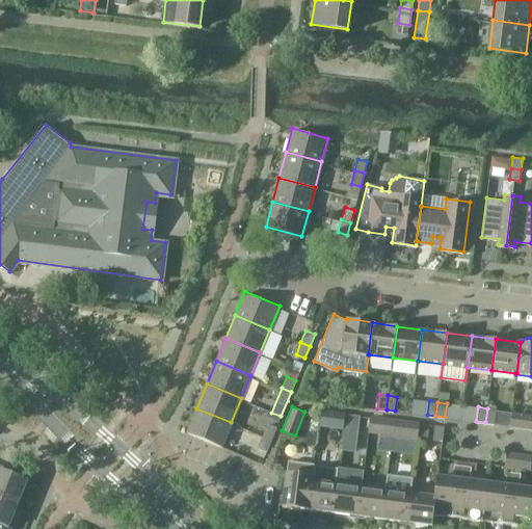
[(221,446),(231,422),(196,408),(187,431),(221,446)]
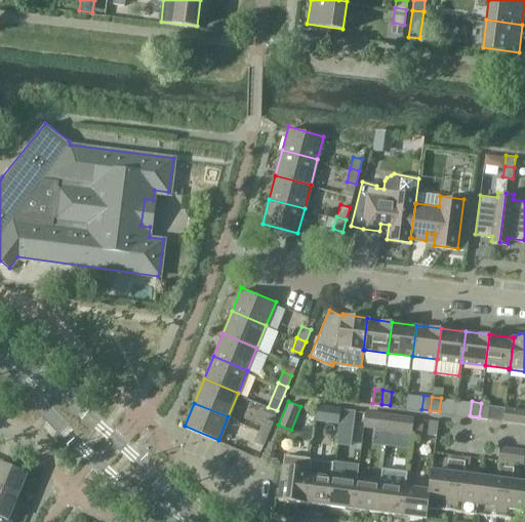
[(489,404),(481,403),(479,416),(487,417),(489,404)]
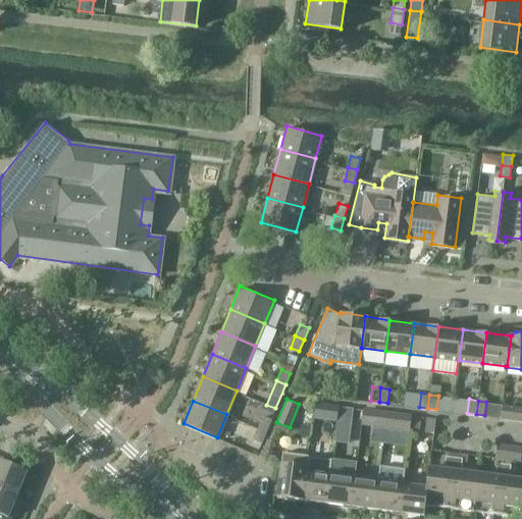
[(327,418),(336,419),(338,405),(329,404),(327,418)]
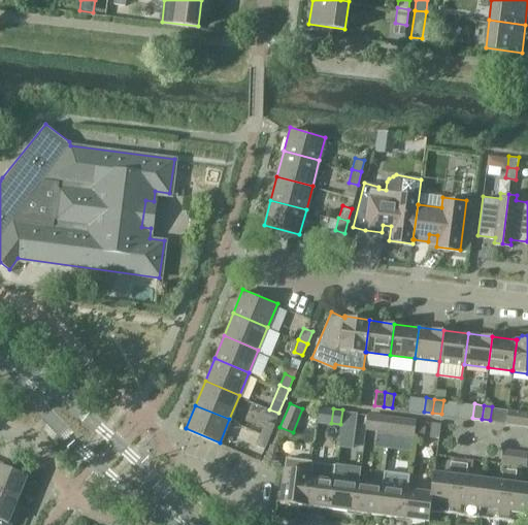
[(527,411),(507,408),(506,422),(527,424),(527,411)]
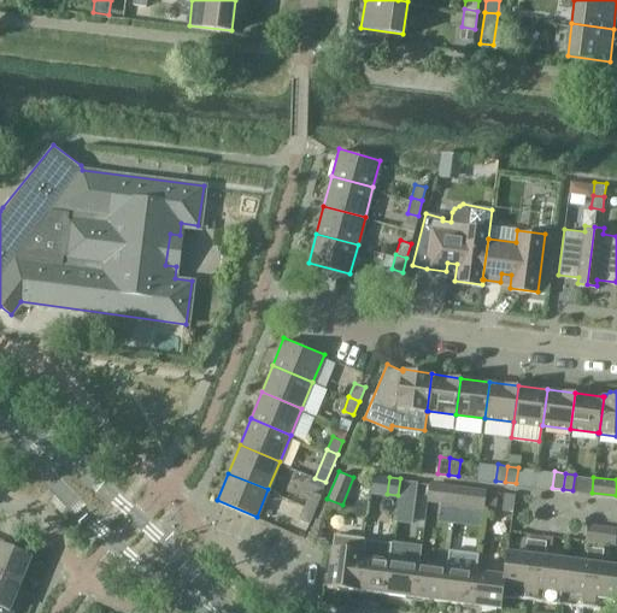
[(410,479),(400,478),(398,495),(407,496),(410,479)]
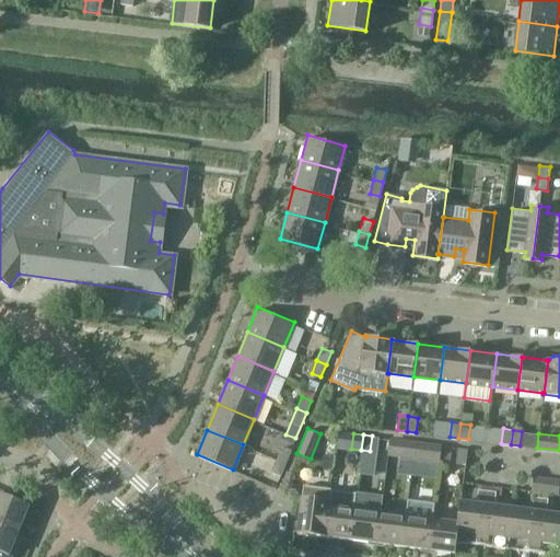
[(413,457),(415,441),(389,438),(387,454),(413,457)]
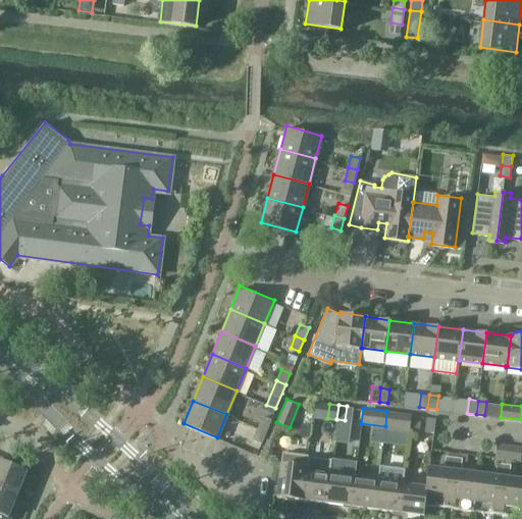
[(386,411),(385,426),(409,429),(411,415),(396,413),(386,411)]
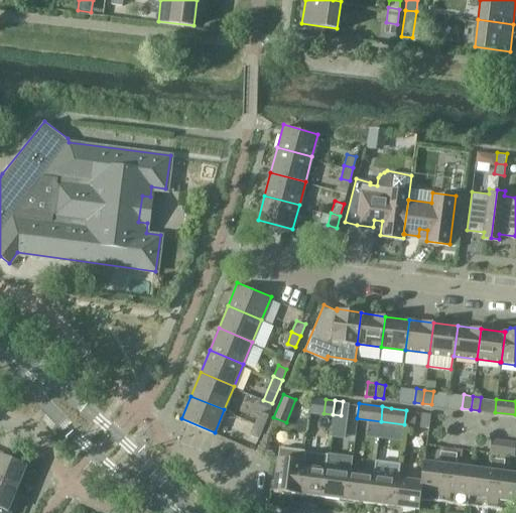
[(259,410),(255,422),(263,425),(268,413),(259,410)]
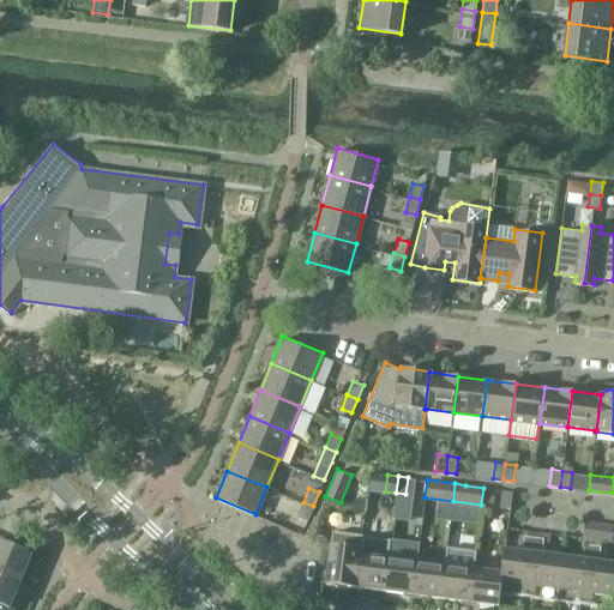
[(500,506),(510,507),(512,491),(501,490),(500,506)]
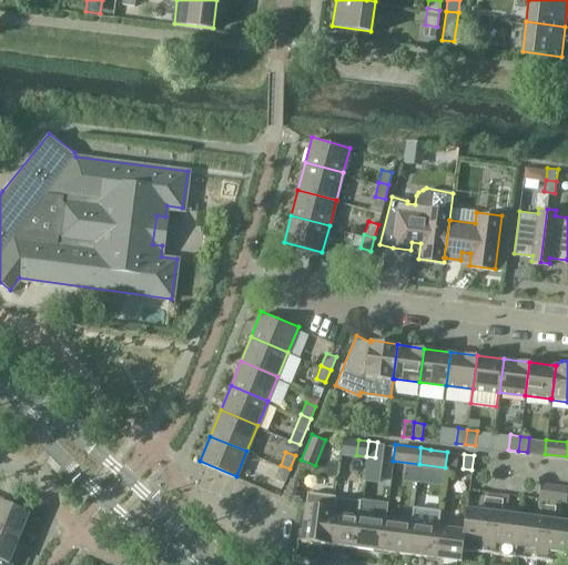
[(285,481),(290,468),(281,465),(275,477),(285,481)]
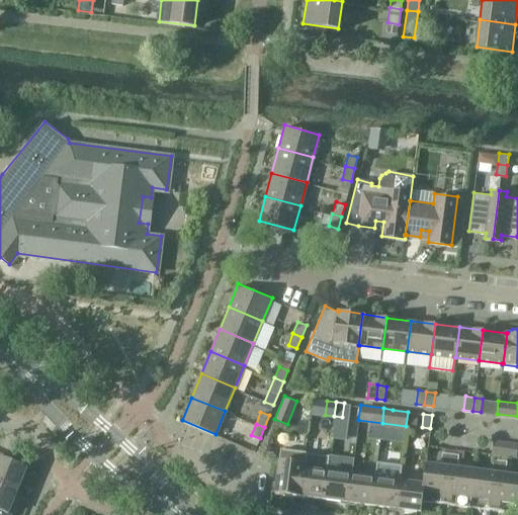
[(492,452),(516,456),(517,442),(494,439),(492,452)]
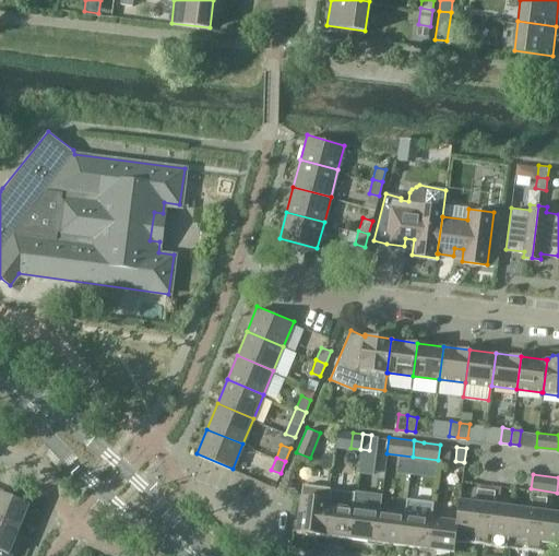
[(324,534),(323,534),(330,486),(302,483),(296,532),(324,535),(324,534)]
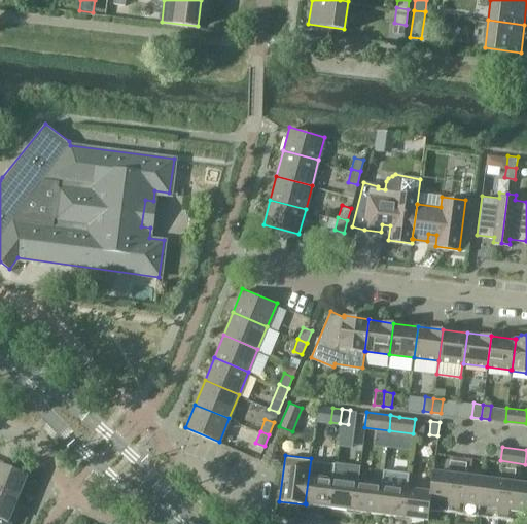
[(311,458),(305,503),(306,503),(329,507),(335,462),(311,459),(311,458)]
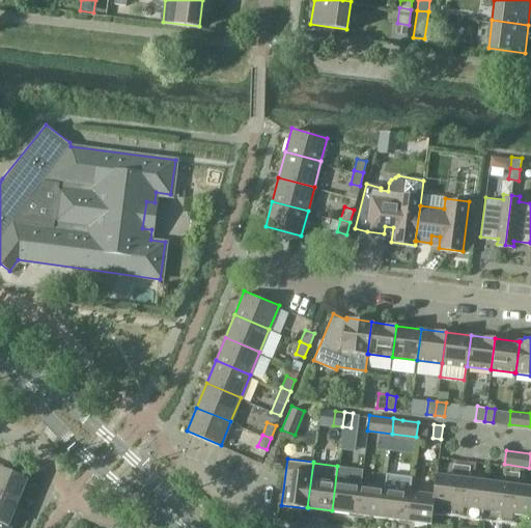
[(436,492),(432,512),(456,516),(463,464),(453,463),(452,476),(437,474),(434,491),(436,492)]
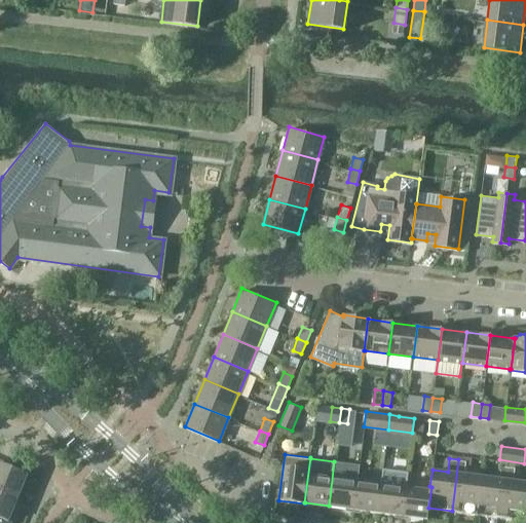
[(465,460),(458,459),(452,511),(476,514),(480,476),(466,474),(464,471),(465,460)]
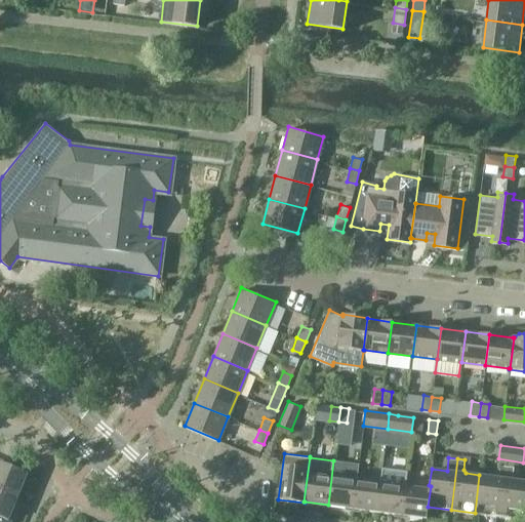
[(0,460),(0,487),(17,495),(27,472),(0,460)]
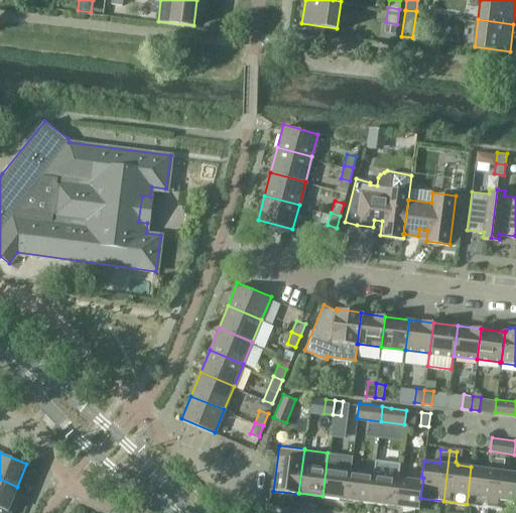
[(323,496),(347,499),(351,468),(329,466),(330,454),(328,453),(323,496)]
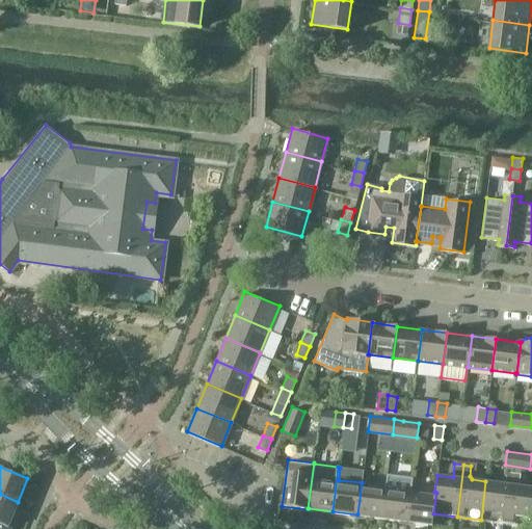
[(502,483),(485,481),(481,520),(507,523),(513,471),(507,470),(505,481),(502,483)]
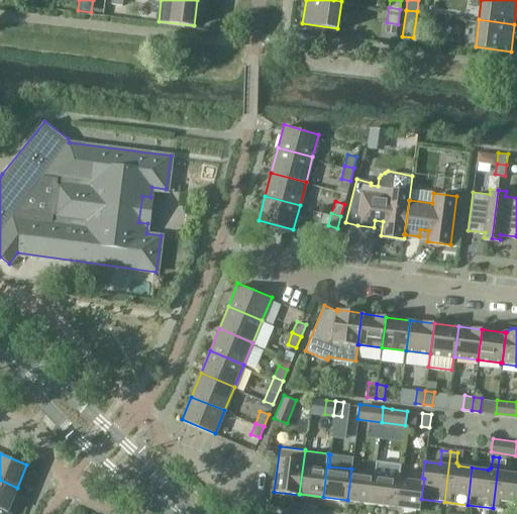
[(516,511),(516,474),(507,473),(505,470),(506,458),(499,457),(493,508),(516,511)]
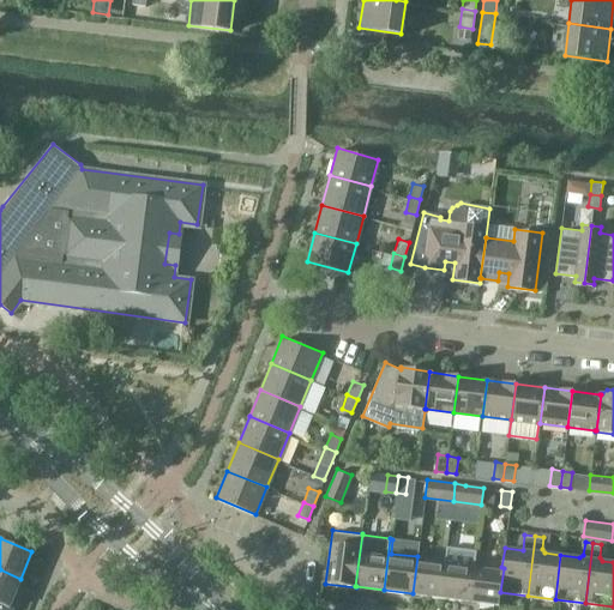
[(441,597),(470,601),(474,563),(476,550),(446,547),(445,560),(441,597)]
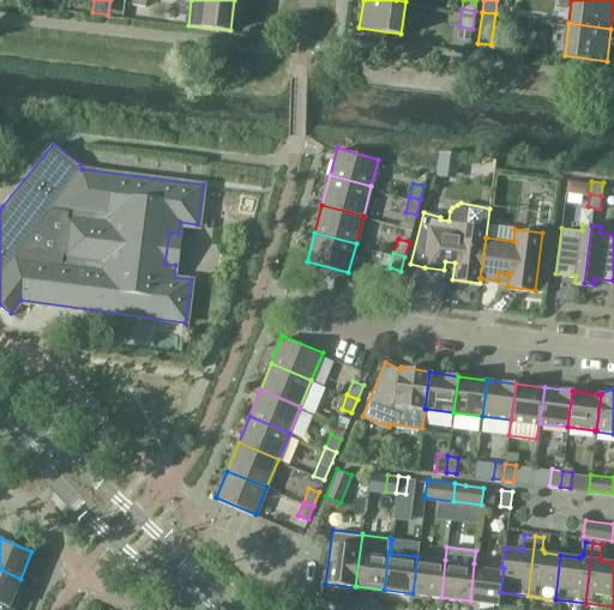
[(413,593),(441,597),(445,560),(417,556),(413,593)]
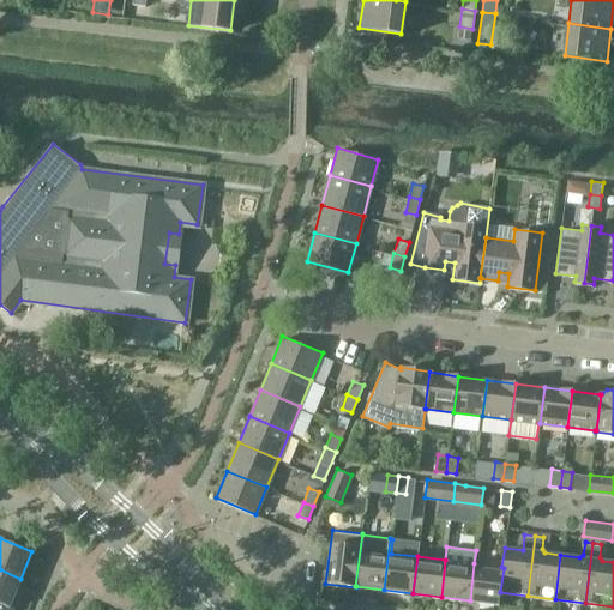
[(500,592),(504,568),(501,567),(474,563),(470,601),(499,604),(500,592)]
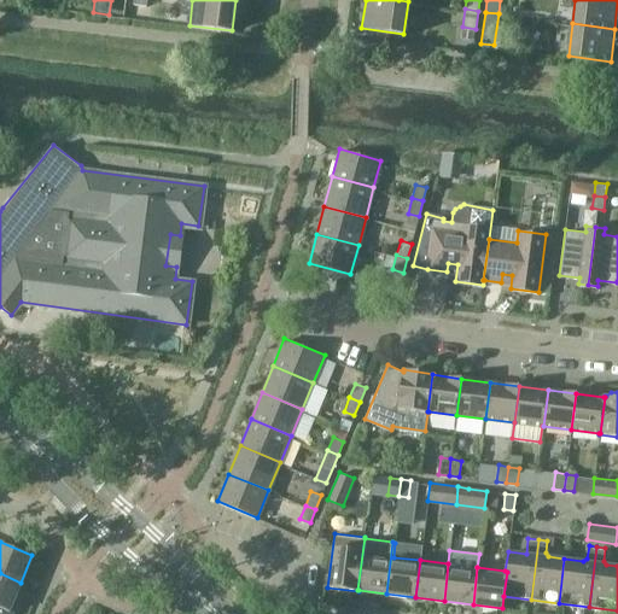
[(0,573),(0,604),(10,609),(21,583),(0,573)]
